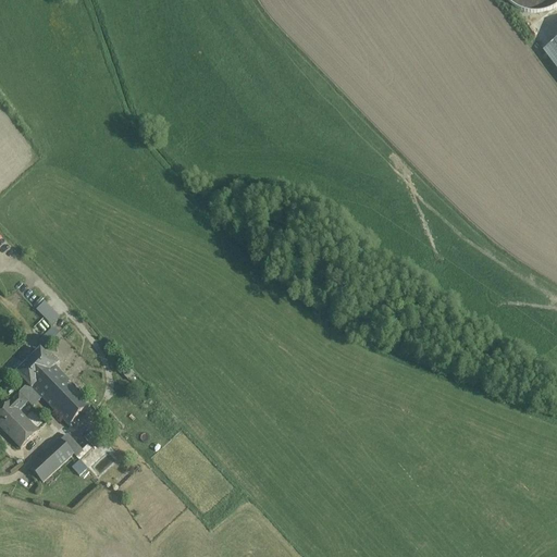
[(556,44),(546,52),(556,66),(556,44)]
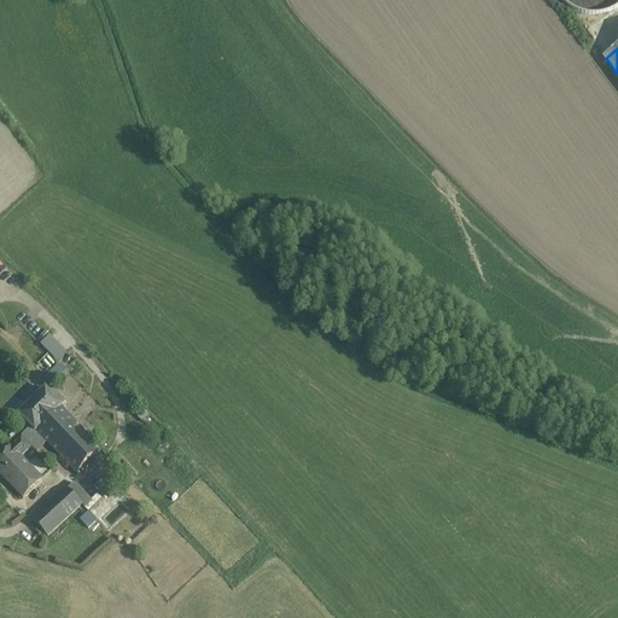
[(57,361),(65,351),(47,334),(38,344),(57,361)]
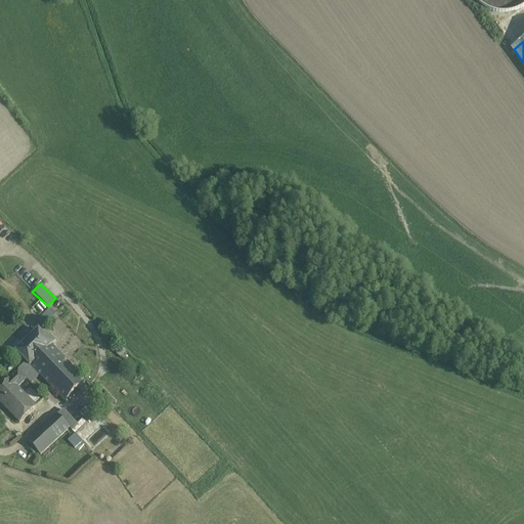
[(55,305),(43,316),(47,322),(59,311),(55,305)]
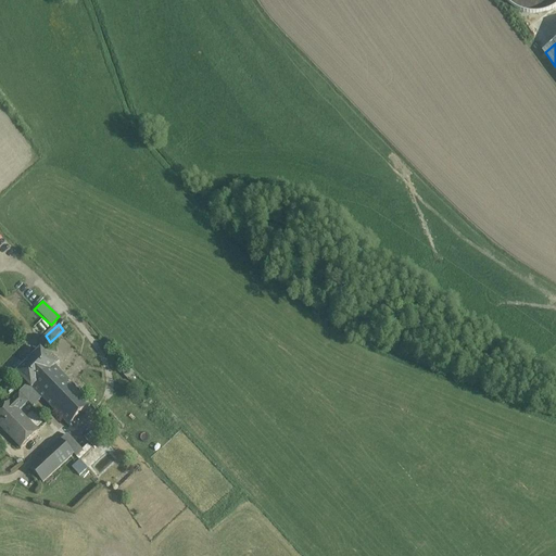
[(28,386),(20,393),(28,403),(33,407),(42,399),(68,426),(89,406),(68,383),(71,381),(57,366),(41,351),(17,374),(28,386)]
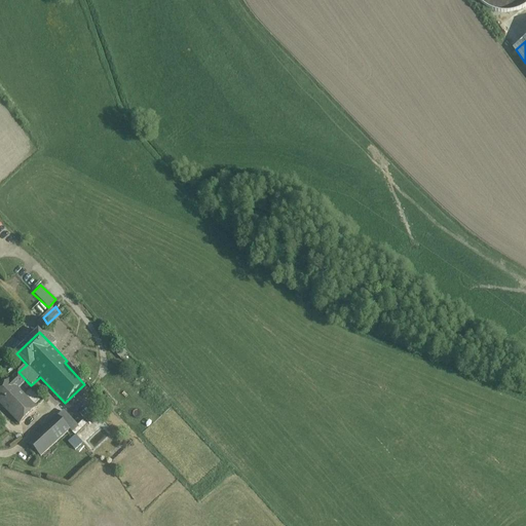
[(0,389),(0,402),(22,424),(38,408),(19,388),(27,381),(19,372),(0,389)]
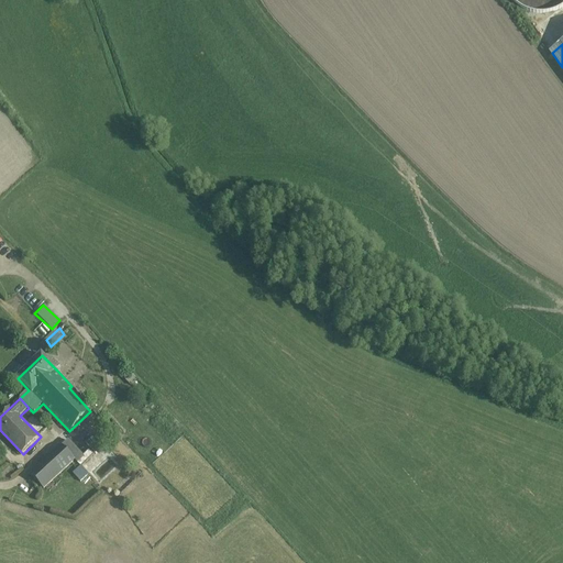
[(61,446),(29,474),(43,488),(74,460),(61,446)]
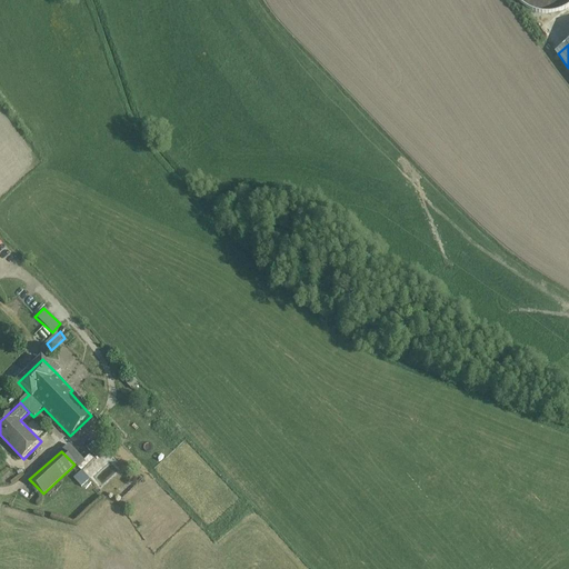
[(80,486),(88,479),(81,471),(73,478),(80,486)]
